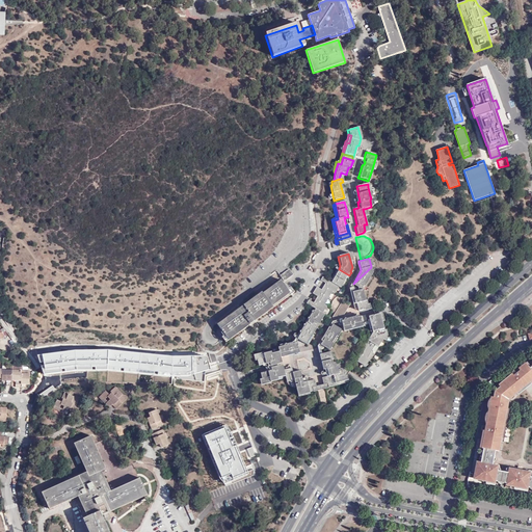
[(348,288),(353,284),(361,270),(358,263),(356,264),(358,270),(348,288)]
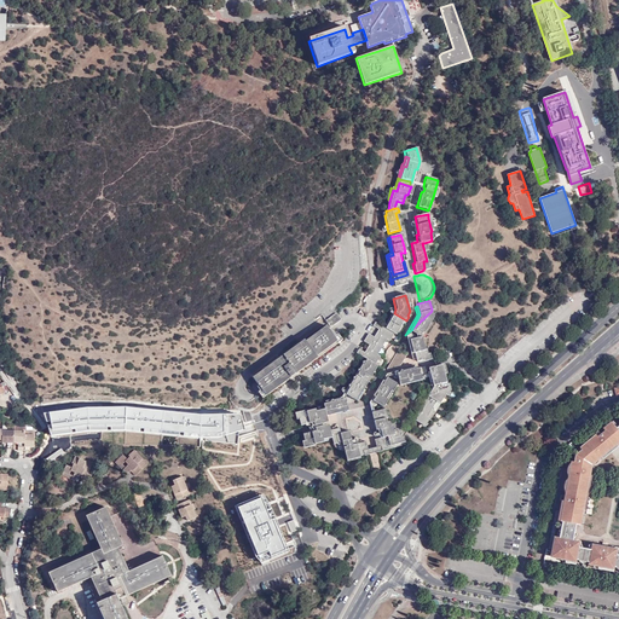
[(433,317),(432,311),(411,330),(408,335),(414,357),(415,359),(416,363),(423,360),(429,358),(429,354),(427,354),(426,351),(424,351),(421,337),(433,317)]
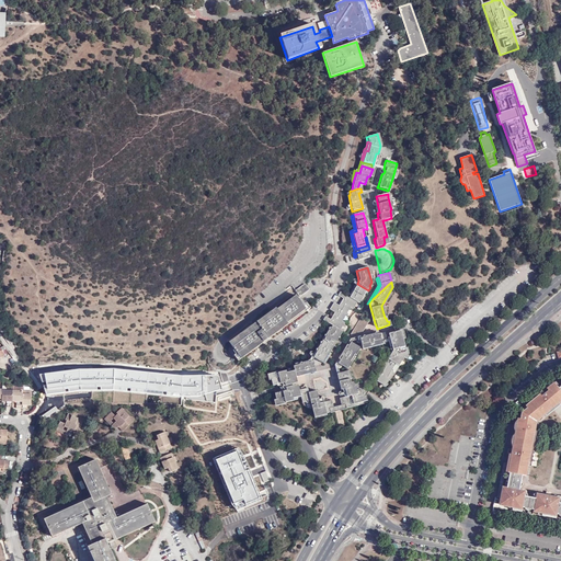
[(353,287),(354,288),(364,294),(365,294),(368,290),(357,284),(355,283),(353,287)]
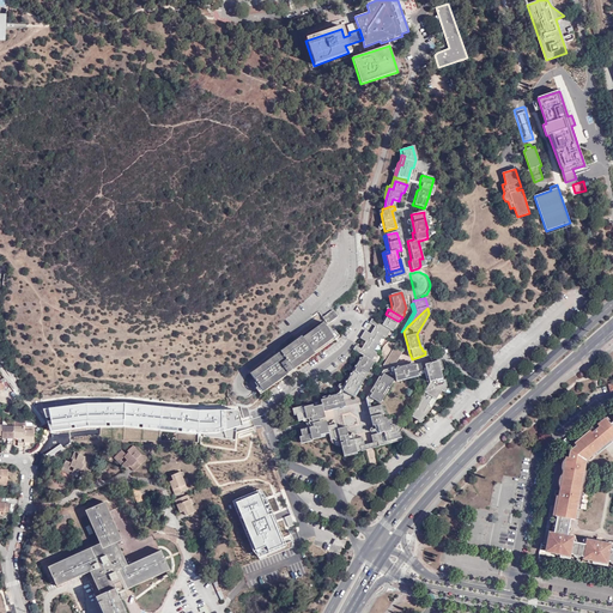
[(338,317),(333,310),(322,317),(327,325),(338,317)]
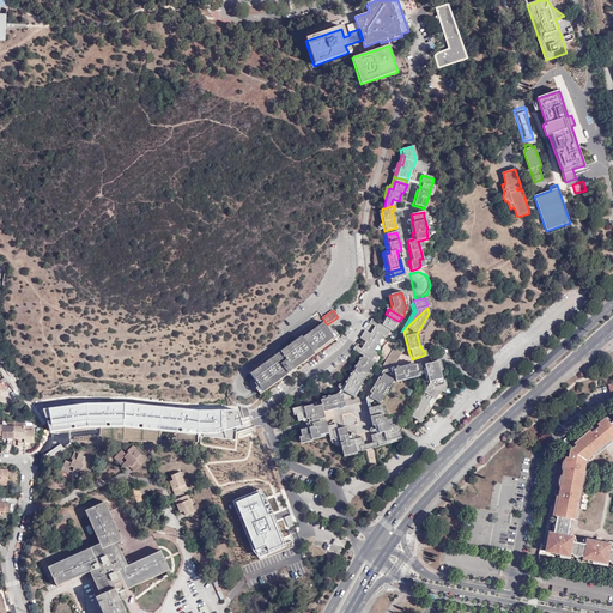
[(350,378),(369,362),(368,360),(372,352),(381,337),(386,329),(389,331),(392,332),(398,321),(387,315),(382,323),(381,326),(371,320),(368,323),(375,328),(371,335),(363,332),(358,339),(366,344),(362,351),(354,346),(351,351),(362,357),(362,359),(350,378)]
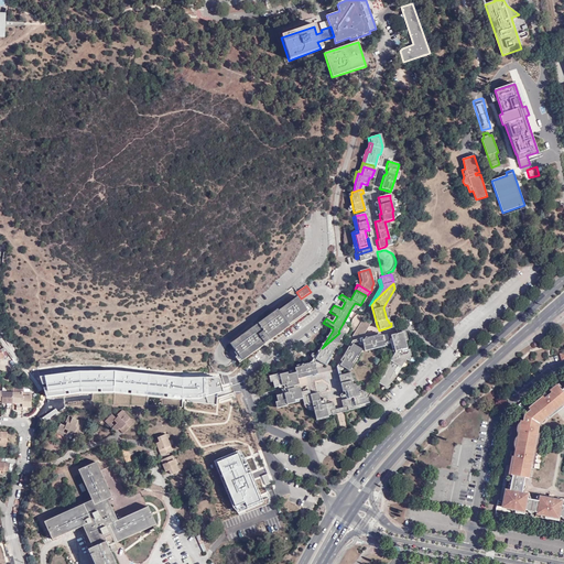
[(308,312),(302,303),(297,296),(279,311),(278,310),(230,344),(236,351),(242,360),(308,312)]
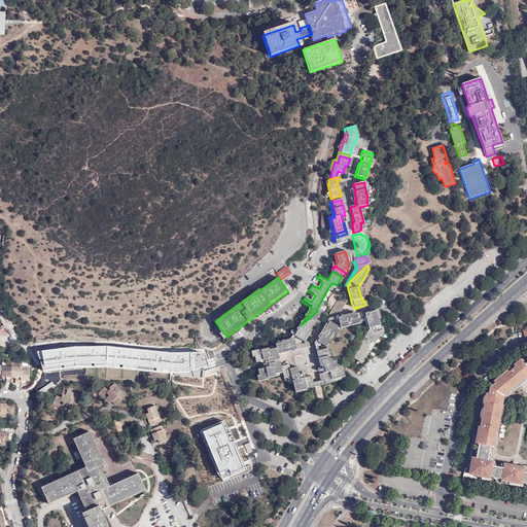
[(347,285),(350,281),(345,285),(350,307),(353,306),(352,304),(347,285)]
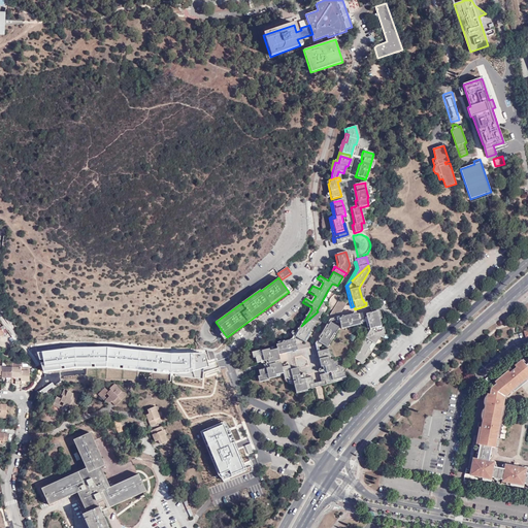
[(292,290),(288,285),(287,286),(284,283),(283,284),(289,292),(292,290)]
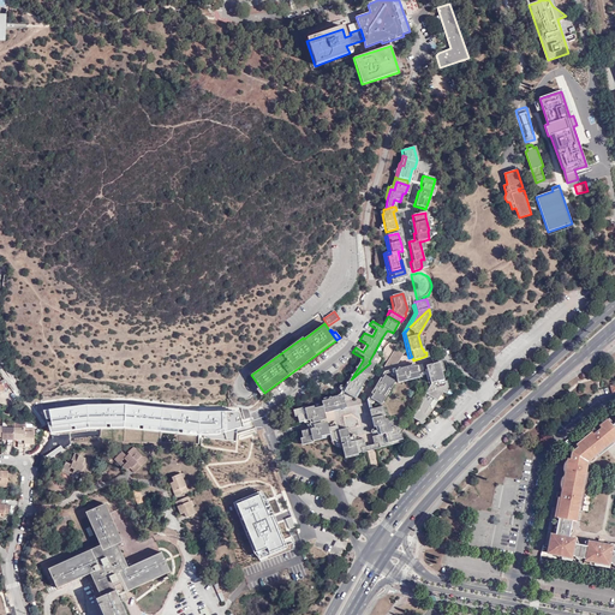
[(402,353),(399,340),(382,366),(398,364),(402,353)]
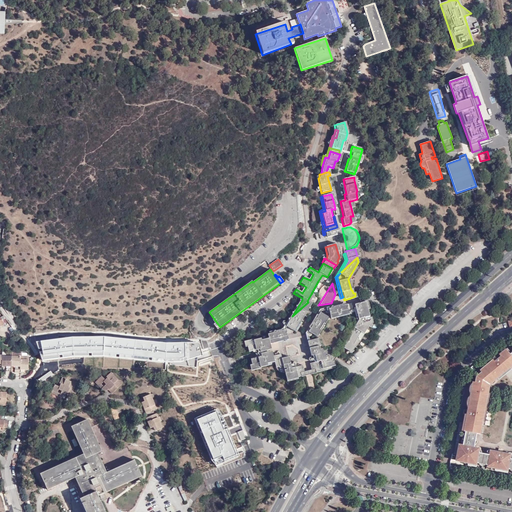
[(286,322),(292,316),(302,300),(300,298),(286,322)]
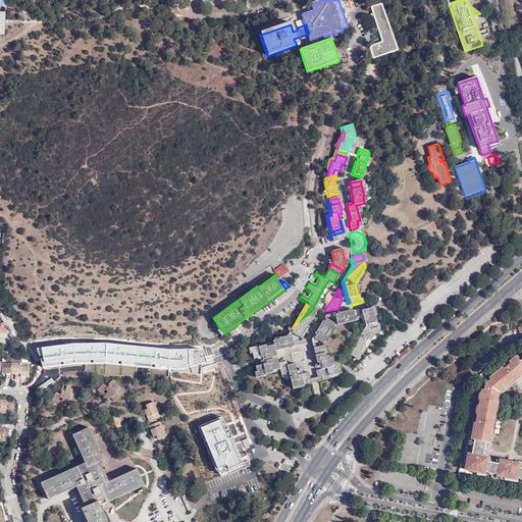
[(315,308),(314,308),(298,322),(291,333),(300,338),(317,309),(315,308)]
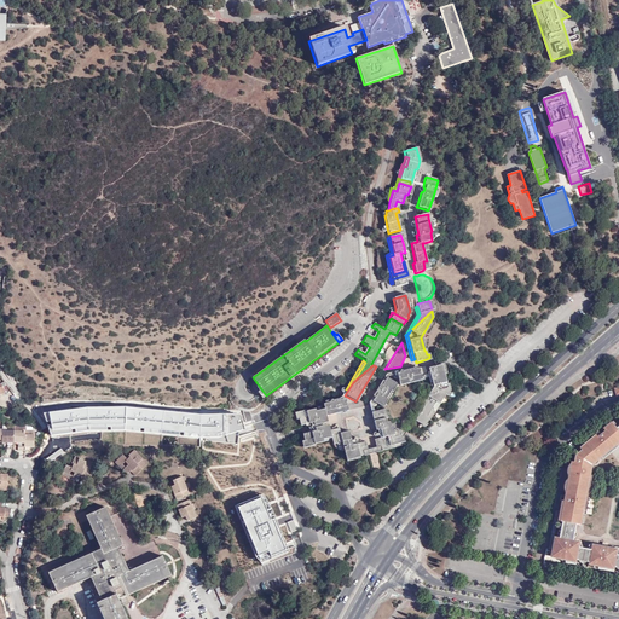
[(412,420),(421,424),(426,418),(435,401),(439,403),(444,394),(446,391),(446,385),(444,375),(441,366),(438,366),(428,369),(428,372),(433,386),(431,388),(412,420)]
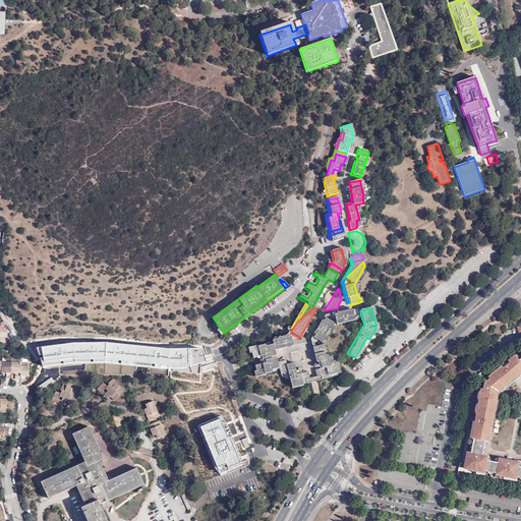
[(351,310),(333,315),(336,325),(354,321),(353,317),(358,316),(356,309),(351,310)]
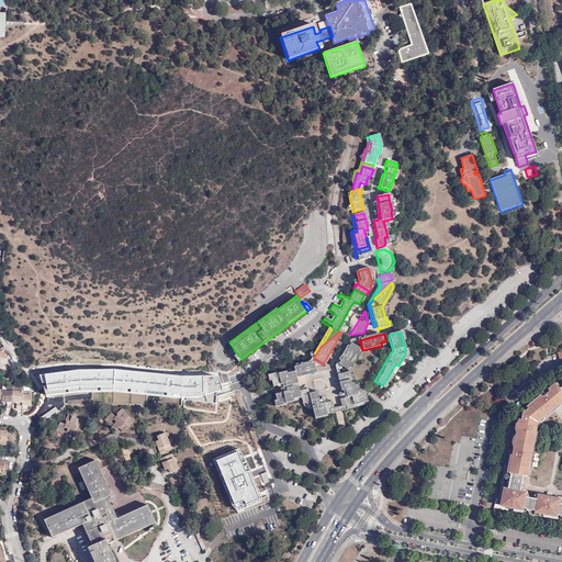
[(360,349),(350,343),(346,351),(344,350),(340,357),(341,358),(338,366),(347,371),(351,363),(349,362),(353,356),(356,357),(360,349)]
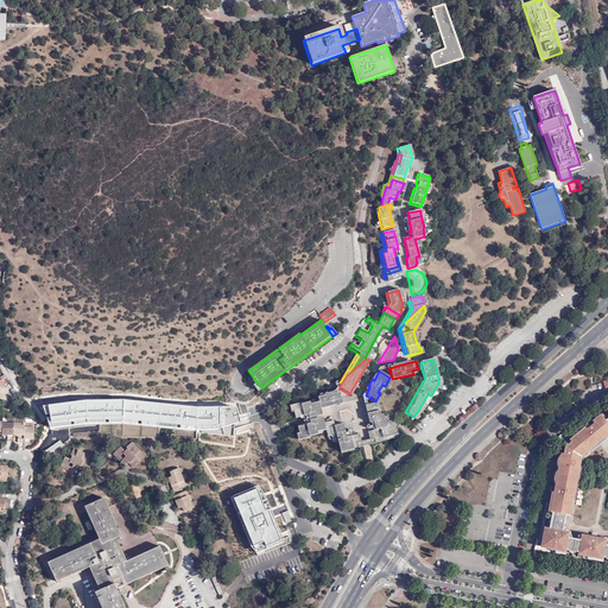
[(339,388),(347,375),(340,382),(336,387),(339,388)]
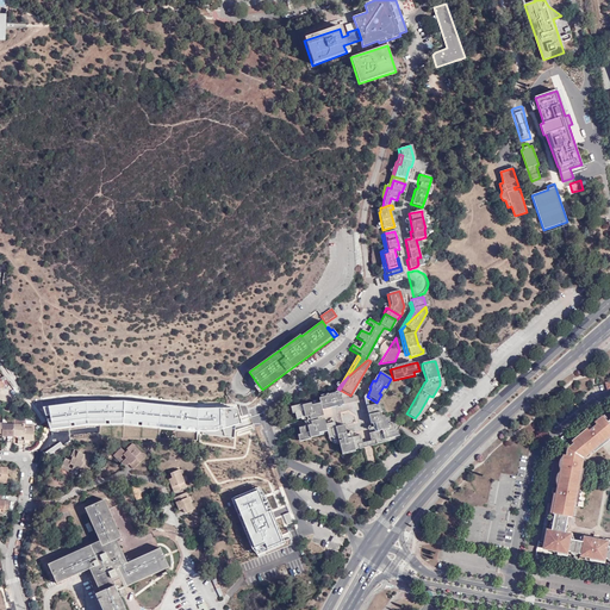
[(306,415),(294,417),(294,419),(307,417),(309,421),(318,417),(317,412),(321,411),(343,406),(340,394),(325,397),(318,403),(319,404),(317,404),(306,415)]
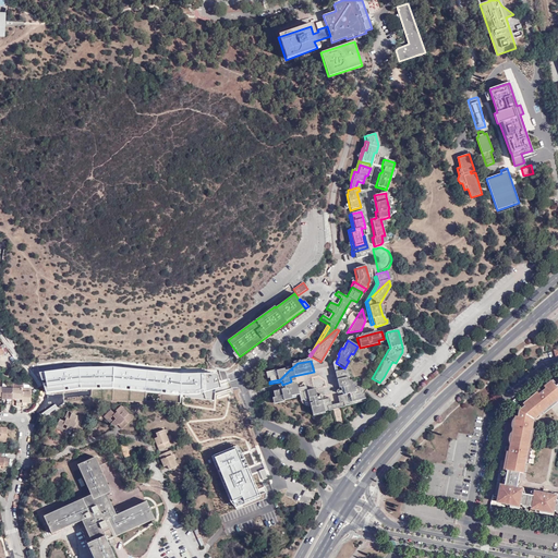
[(217,385),(214,373),(180,374),(112,368),(77,368),(43,374),(46,389),(79,384),(113,383),(178,390),(194,390),(217,385)]
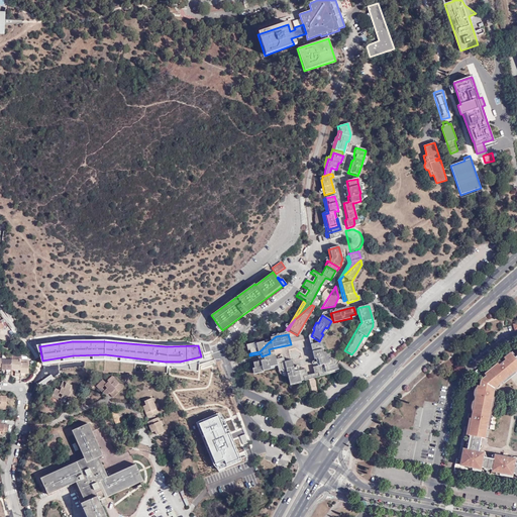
[(248,350),(249,353),(260,351),(269,342),(263,344),(263,342),(254,344),(254,343),(247,345),(248,350)]
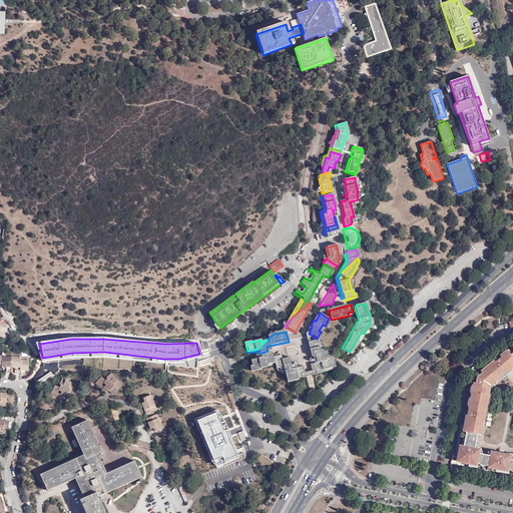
[(316,360),(325,357),(325,354),(323,355),(321,355),(320,351),(319,347),(321,347),(319,340),(309,343),(311,350),(309,350),(311,357),(312,357),(315,356),(316,360)]
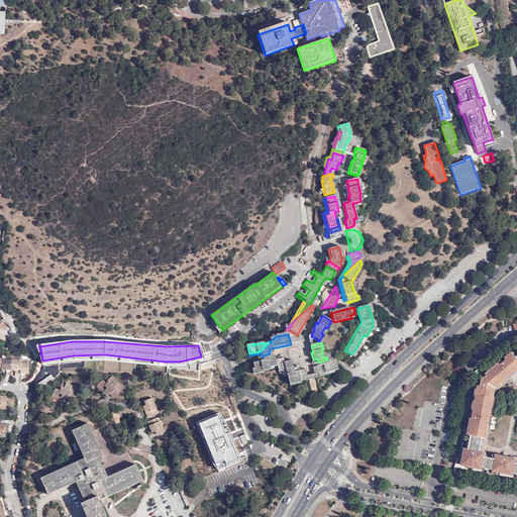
[(516,463),(515,463),(516,459),(509,458),(509,453),(504,453),(503,456),(495,455),(494,459),(484,457),(485,453),(479,452),(481,438),(486,439),(493,397),(491,397),(493,393),(500,387),(501,384),(516,369),(516,353),(516,356),(514,358),(510,353),(501,362),(500,360),(496,364),(497,365),(484,376),(486,378),(481,383),(477,382),(476,387),(478,387),(473,415),(469,414),(468,419),(471,419),(469,436),(470,436),(469,450),(463,450),(462,457),(464,457),(464,460),(461,462),(459,464),(460,467),(461,468),(464,469),(467,468),(468,466),(469,466),(469,469),(482,471),(482,469),(492,470),(492,473),(513,476),(513,474),(516,474),(516,463)]
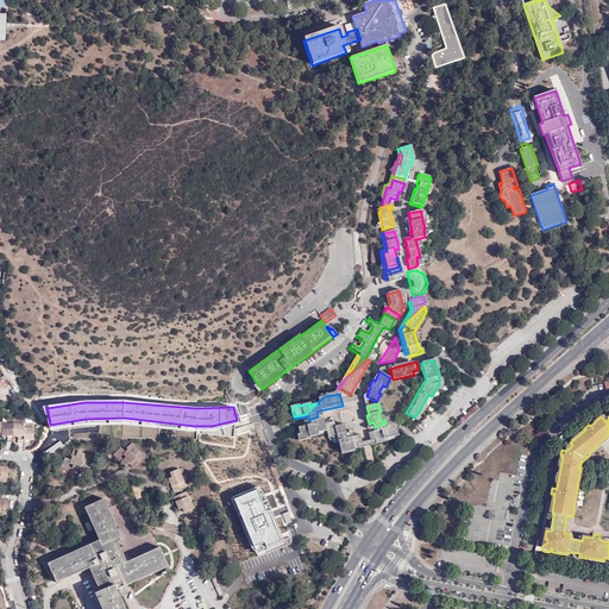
[(86,419),(50,425),(51,428),(87,424),(124,422),(193,431),(213,431),(238,424),(237,420),(212,426),(194,426),(124,418),(86,419)]
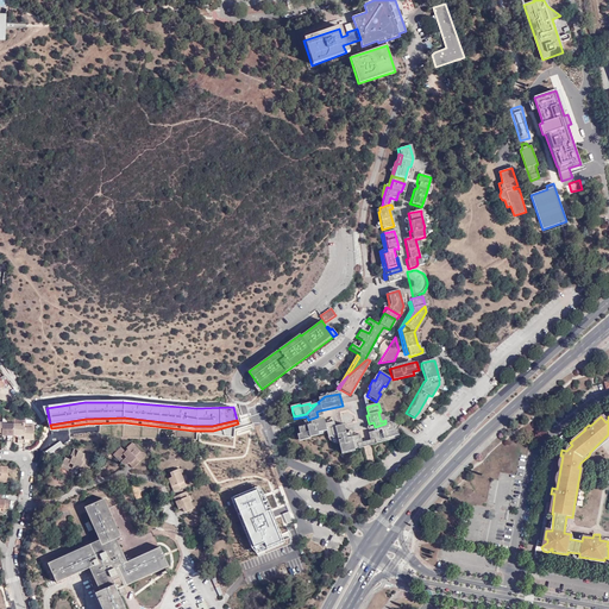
[(25,420),(14,420),(14,424),(14,435),(14,437),(18,437),(18,444),(31,443),(30,439),(33,439),(33,426),(32,424),(25,424),(25,420)]
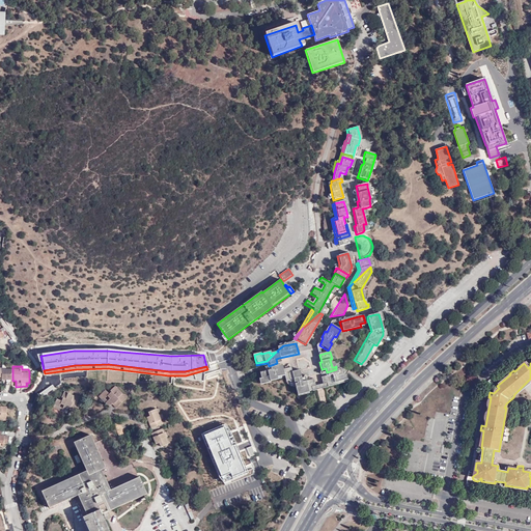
[(271,367),(270,371),(259,373),(260,380),(261,385),(269,383),(269,382),(284,379),(286,383),(288,386),(291,387),(295,387),(294,385),(298,384),(295,371),(291,372),(290,368),(282,370),(279,371),(278,367),(271,367)]
